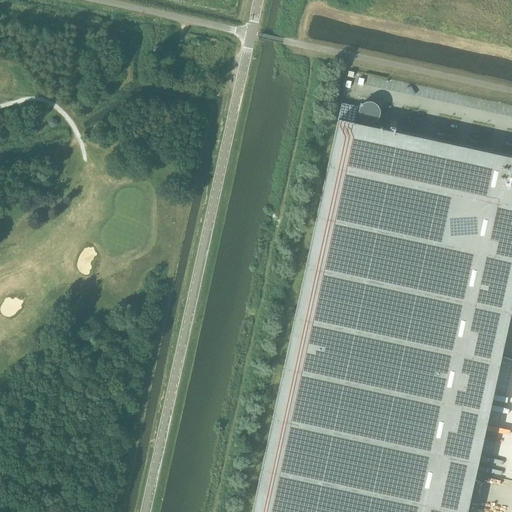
[(162,55),(164,47),(155,45),(153,53),(162,55)]
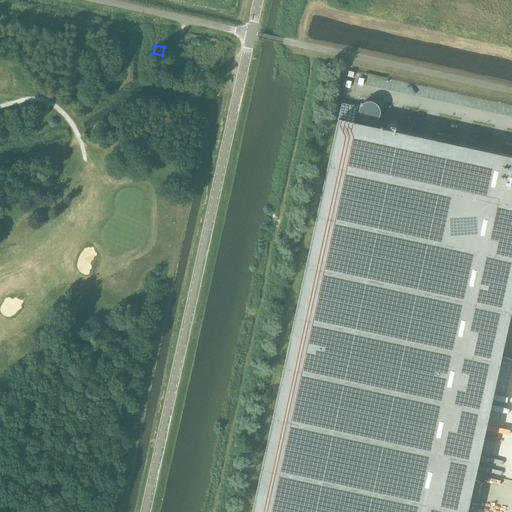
[(357,106),(356,106),(341,103),(338,118),(354,122),(357,106)]
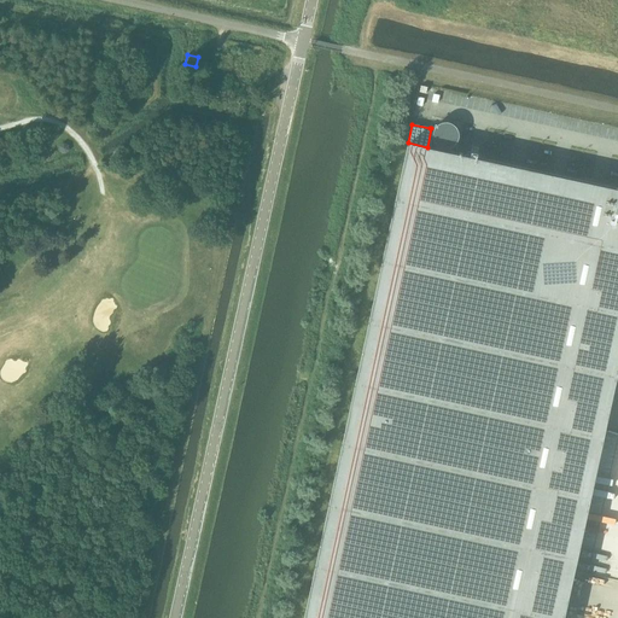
[(483,156),(495,159),(502,133),(490,129),(483,156)]
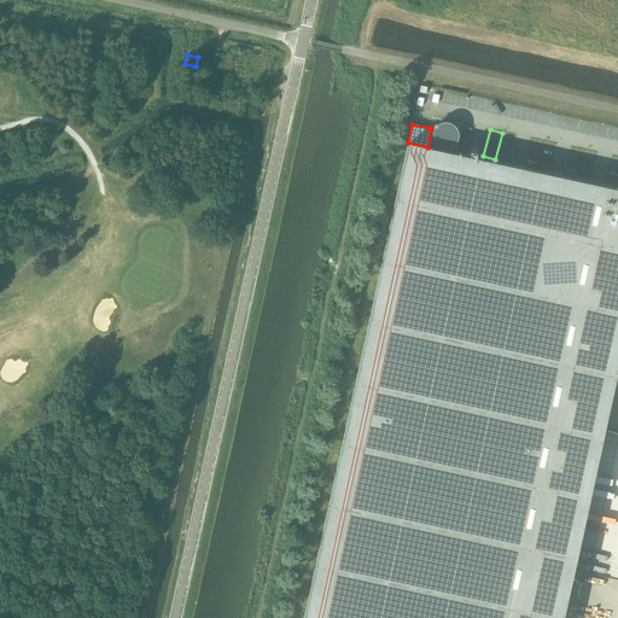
[(617,188),(407,144),(303,617),(563,617),(617,366),(617,188)]
